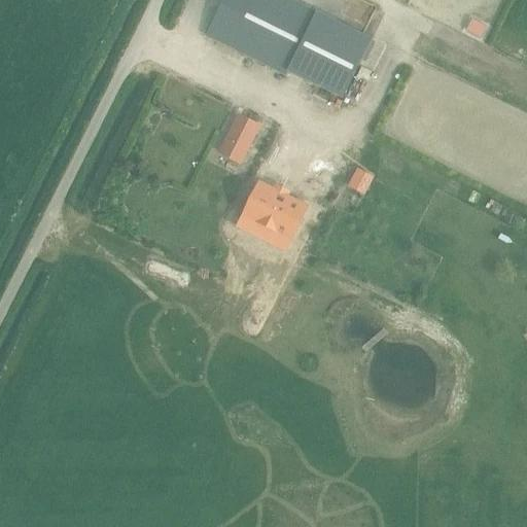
[(289,0),(223,0),(206,36),(285,75),(287,71),(342,98),(371,40),(289,0)]
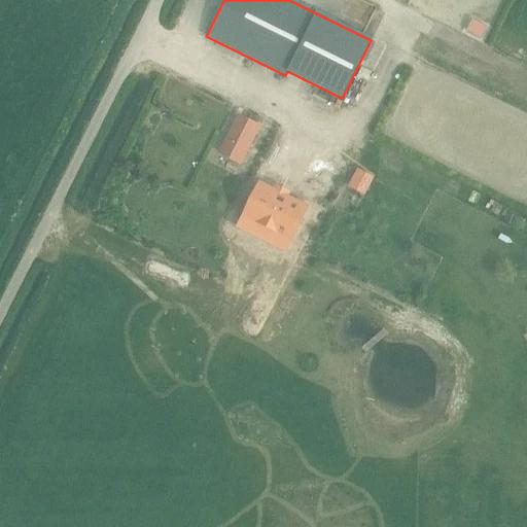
[(470,20),(465,30),(480,37),(485,27),(470,20)]
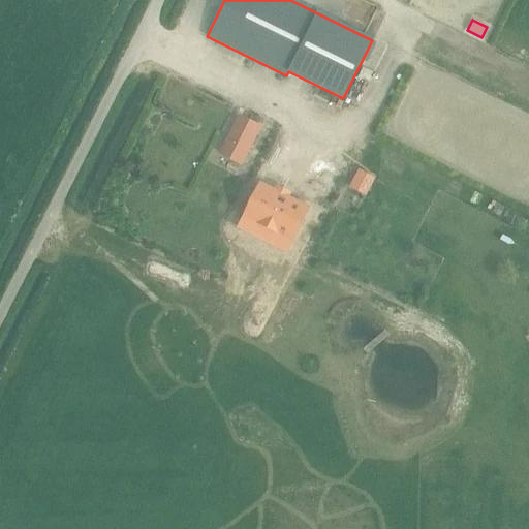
[(223,154),(223,155),(242,164),(260,127),(242,119),(229,143),(239,148),(234,159),(223,154)]
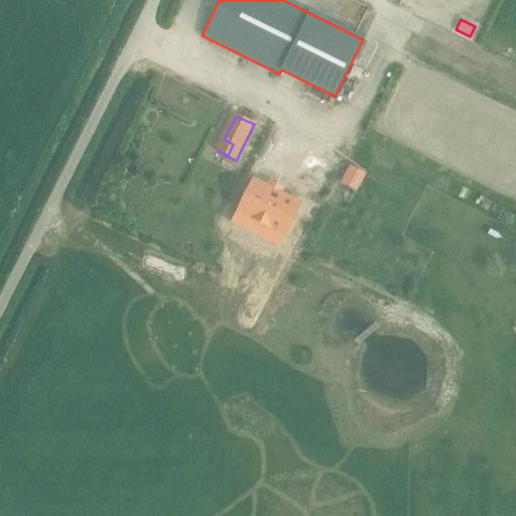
[(351,166),(343,182),(358,190),(366,174),(351,166)]
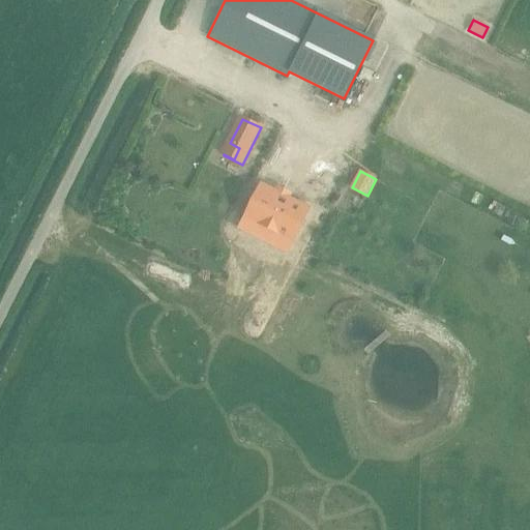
[(277,190),(264,218),(304,238),(319,210),(277,190)]
